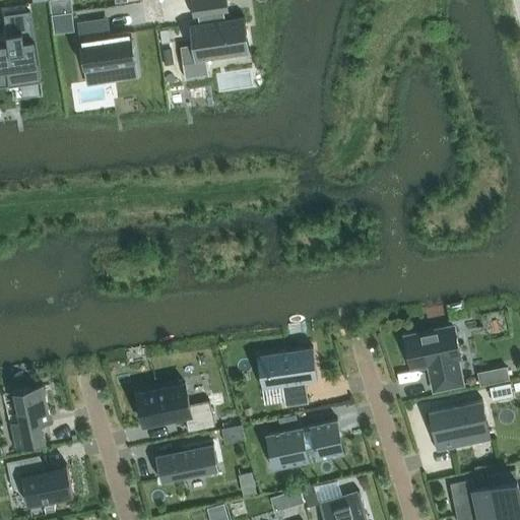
[(229,12),(226,0),(191,0),(194,17),(198,17),(199,22),(190,24),(192,44),(181,46),(185,78),(208,75),(206,59),(250,53),(244,16),(225,19),(224,13),(229,12)]
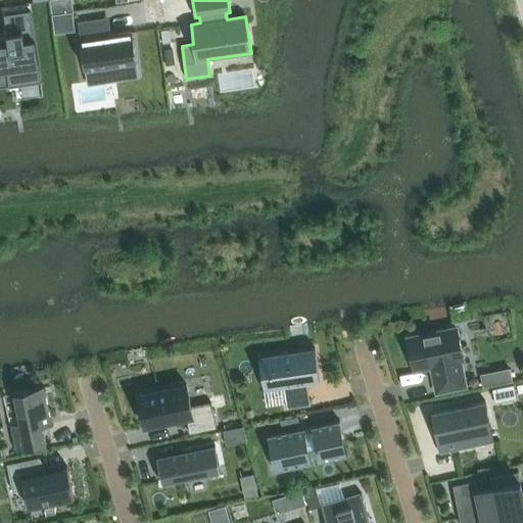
[(11,43),(0,44),(0,70),(9,69),(11,85),(37,81),(37,82),(42,81),(31,10),(4,14),(4,15),(7,15),(11,43)]
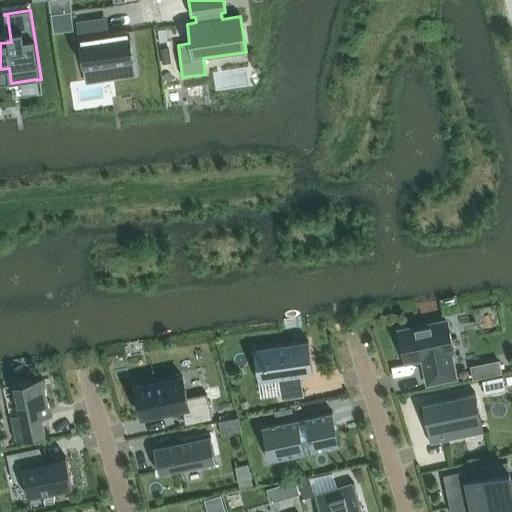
[(71,12),(51,15),(53,24),(72,21),(71,12)]
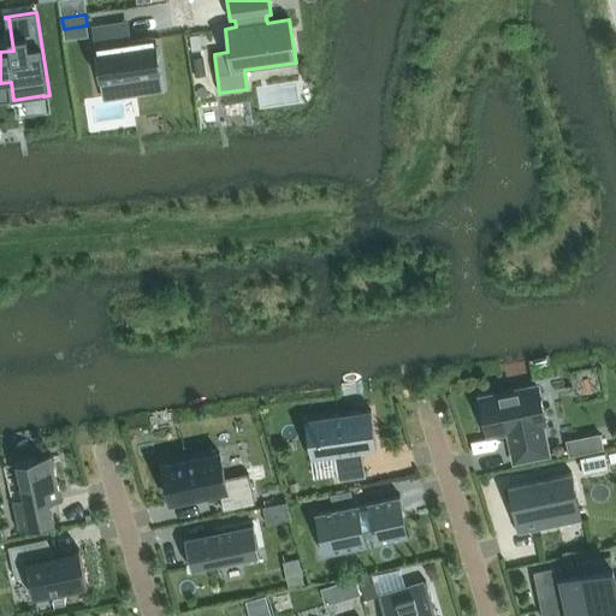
[(119,24),(95,28),(102,78),(134,73),(136,92),(161,88),(154,36),(122,42),(119,24)]
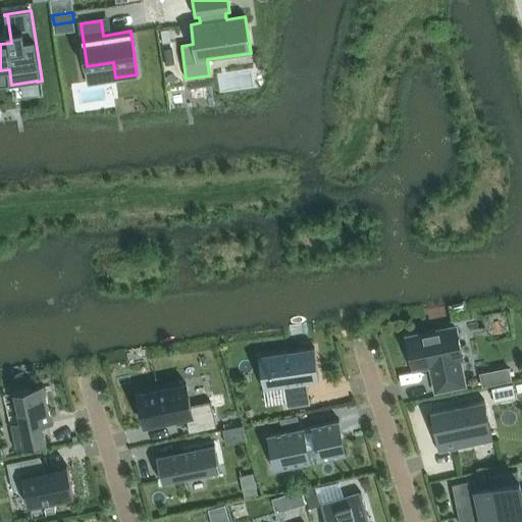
[(414,370),(430,366),(432,374),(436,392),(464,385),(459,360),(462,360),(456,327),(407,337),(414,370)]
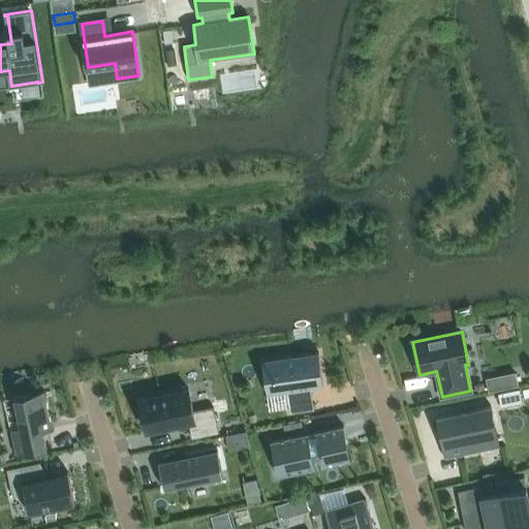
[(314,410),(312,396),(311,387),(323,386),(318,352),(262,360),(268,394),(287,392),(290,413),(314,410)]
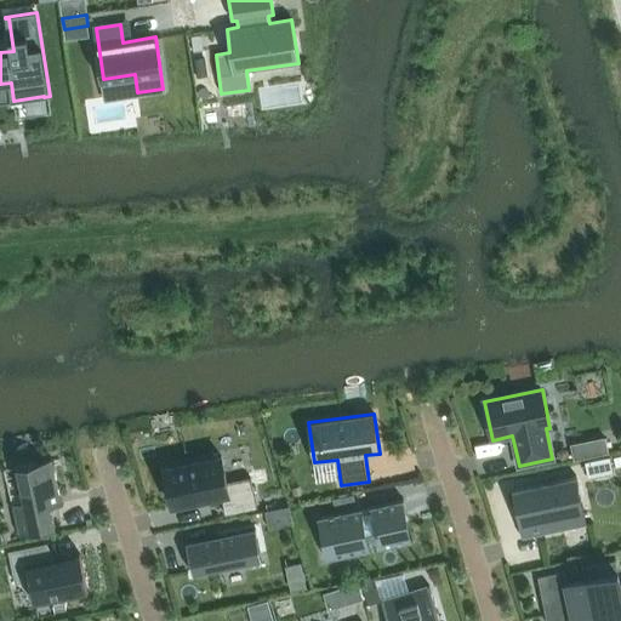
[(604,437),(570,444),(574,460),(608,453),(604,437)]
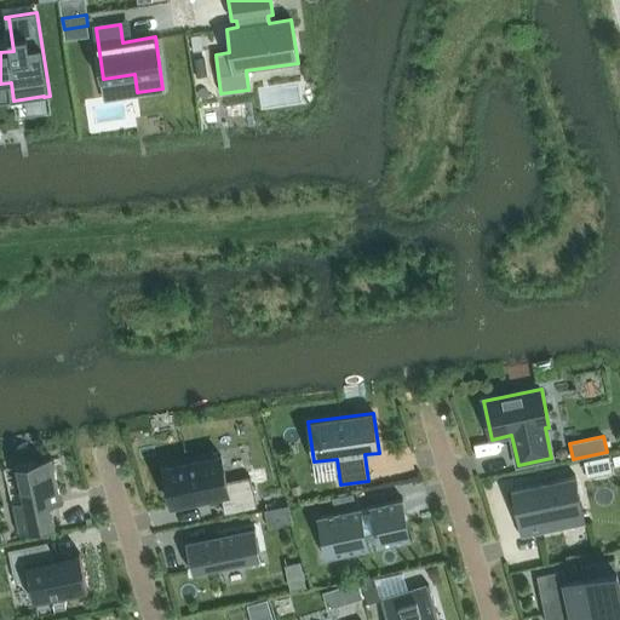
[(164,487),(167,503),(173,501),(174,506),(219,495),(224,515),(256,506),(250,477),(227,482),(220,458),(218,458),(217,453),(201,458),(201,461),(167,470),(170,486),(164,487)]
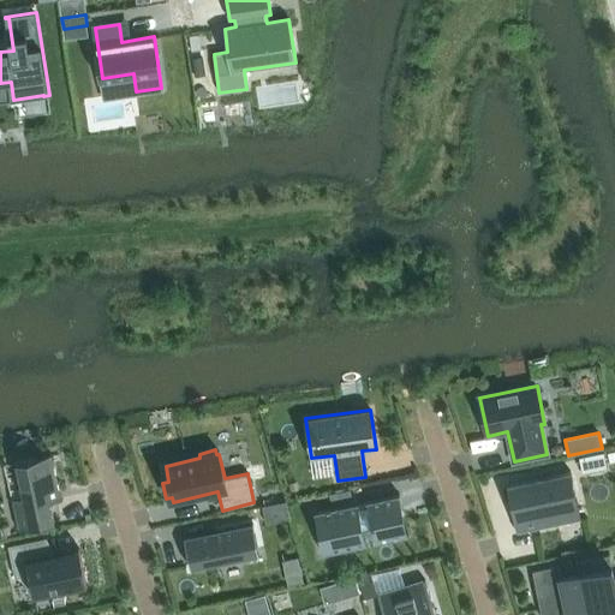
[(603,452),(579,457),(583,473),(607,469),(603,452)]
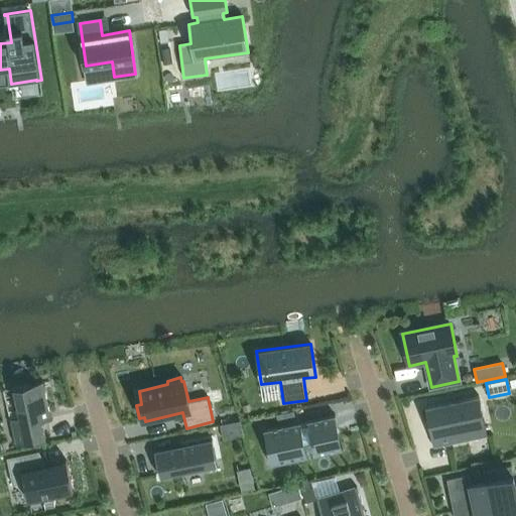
[(41,420),(49,418),(41,383),(12,389),(18,418),(10,419),(15,445),(45,438),(41,420)]
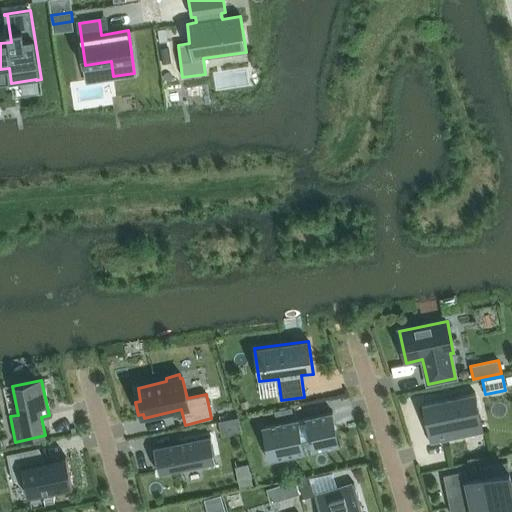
[(474,392),(421,403),(430,444),(482,432),(474,392)]
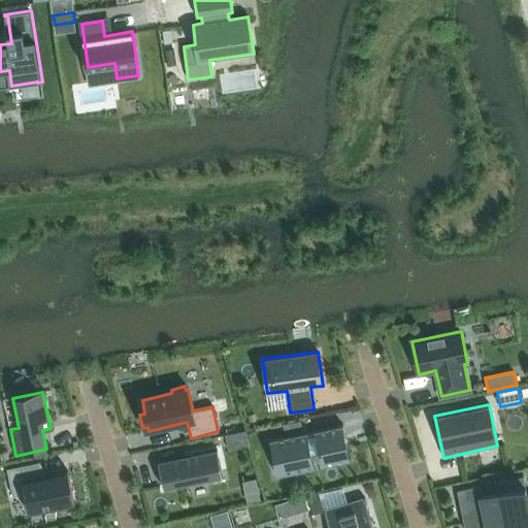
[(343,425),(277,439),(286,474),(351,460),(343,425)]
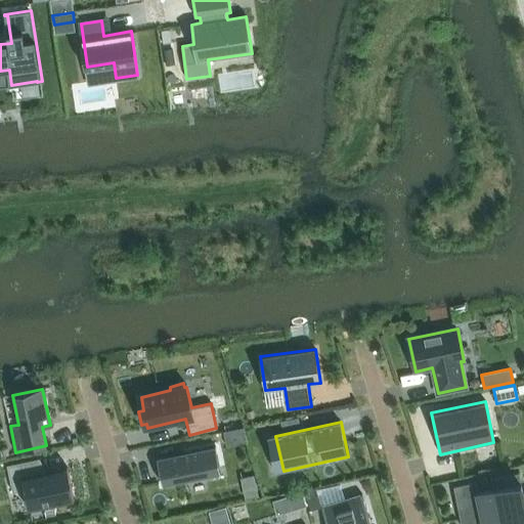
[(243,427),(223,431),(226,446),(246,442),(243,427)]
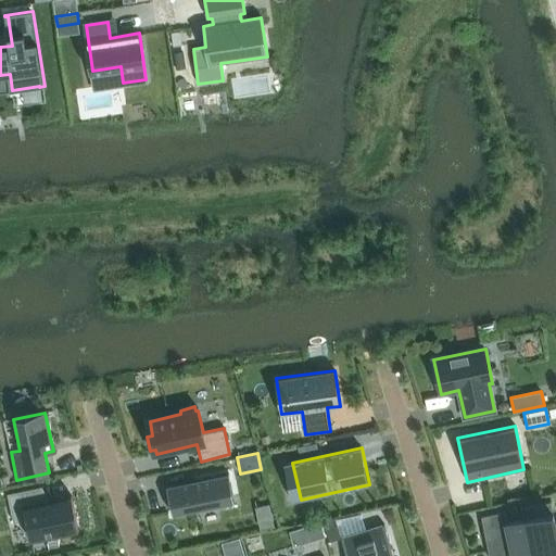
[(228,472),(166,485),(172,514),(234,501),(228,472)]
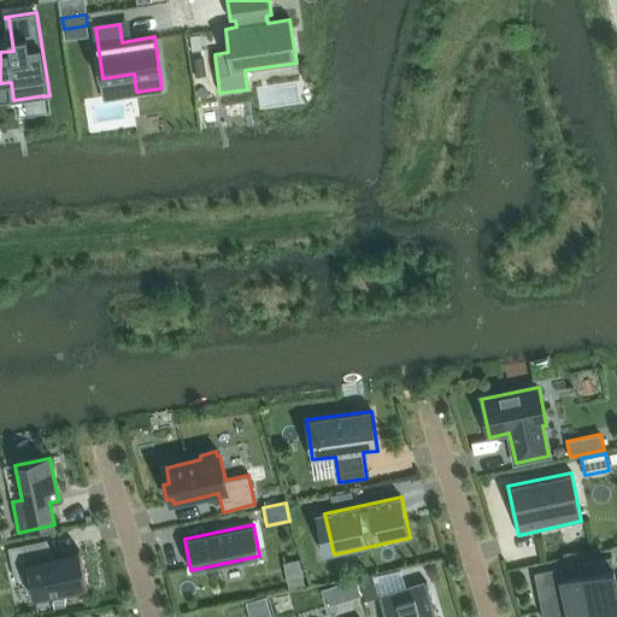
[(47,539),(9,547),(12,565),(15,580),(29,576),(34,599),(87,587),(80,551),(56,556),(47,539)]
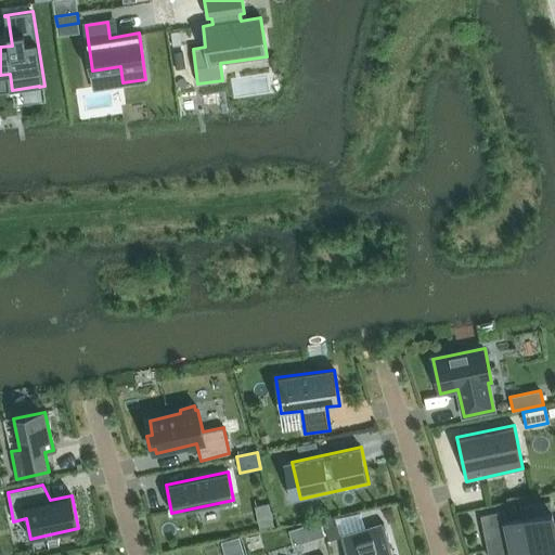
[(505,510),(480,514),(488,554),(508,554),(513,554),(512,554),(554,554),(554,524),(554,523),(550,500),(519,506),(521,517),(507,520),(505,510)]
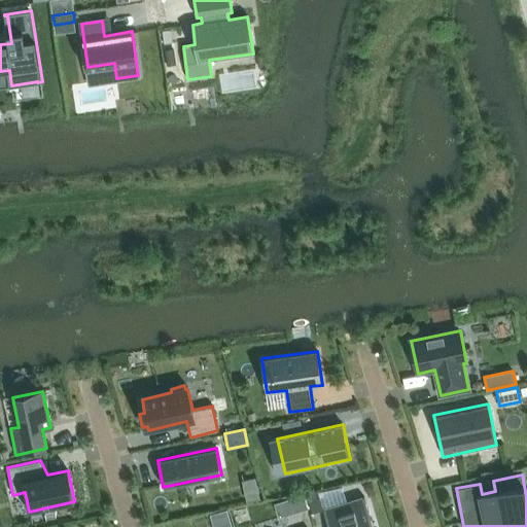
[(318,491),(307,494),(312,513),(323,510),(318,491)]
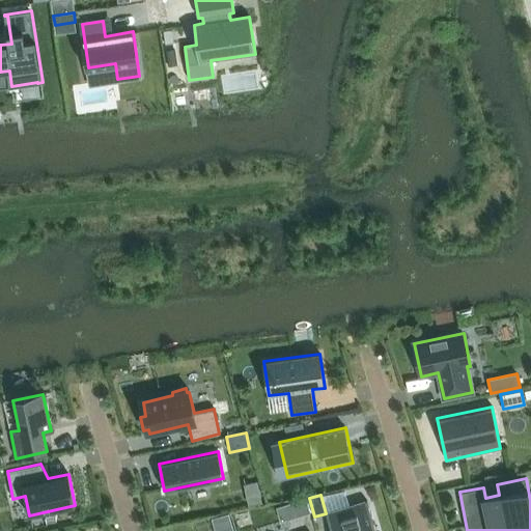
[(305,497),(295,500),(299,514),(309,511),(305,497)]
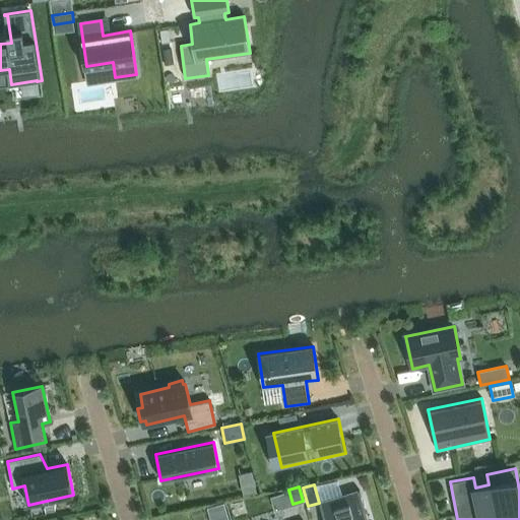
[(368,519),(360,491),(319,503),(324,519),(368,519)]
